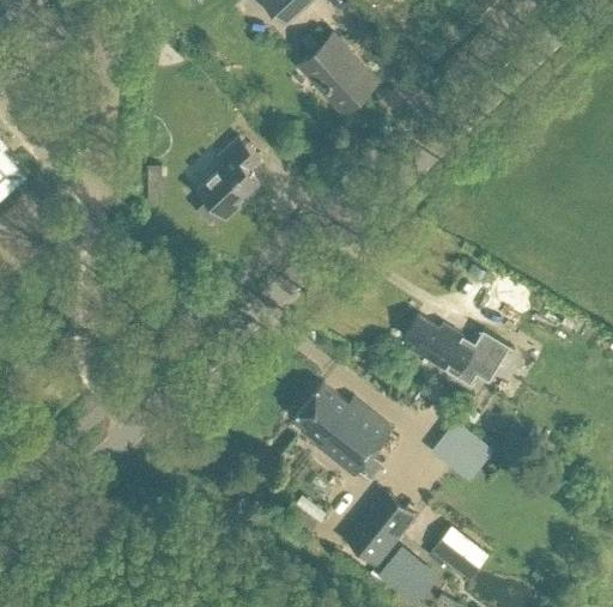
[(259,0),(285,29),(316,0),(259,0)]
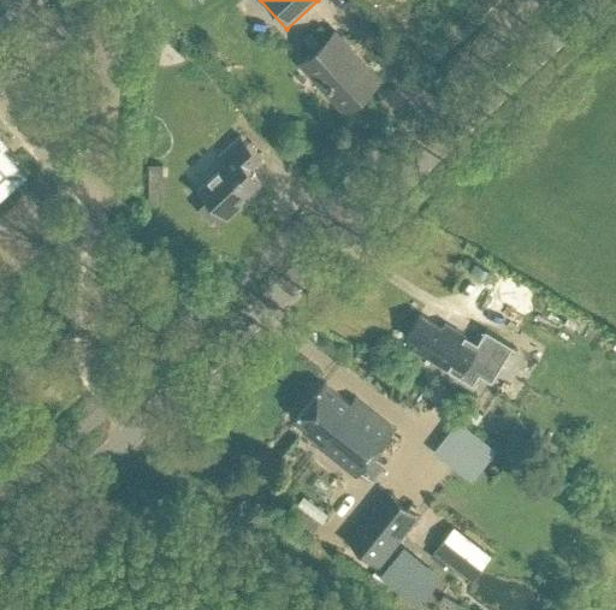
[(298,69),(341,116),(343,113),(356,106),(357,105),(357,104),(378,84),(335,36),(298,69)]
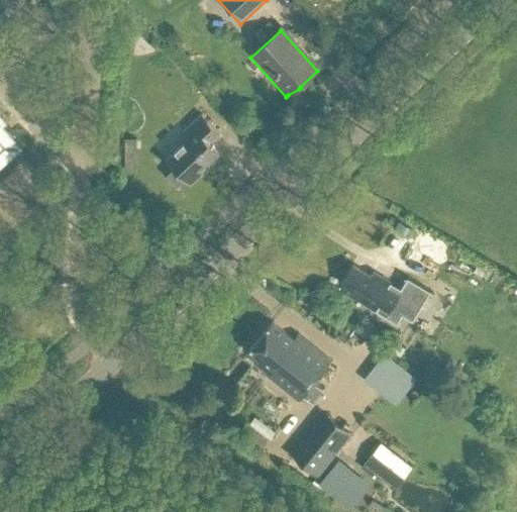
[(0,169),(23,149),(3,127),(7,123),(0,115),(0,169)]
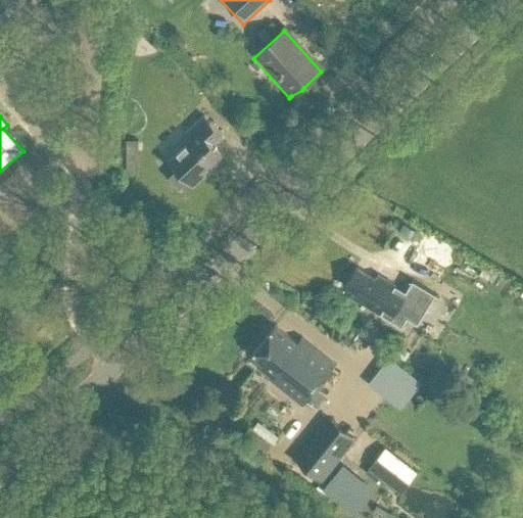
[(186,135),(191,141),(169,162),(191,188),(210,170),(211,172),(225,159),(214,146),(223,138),(204,119),(186,135)]
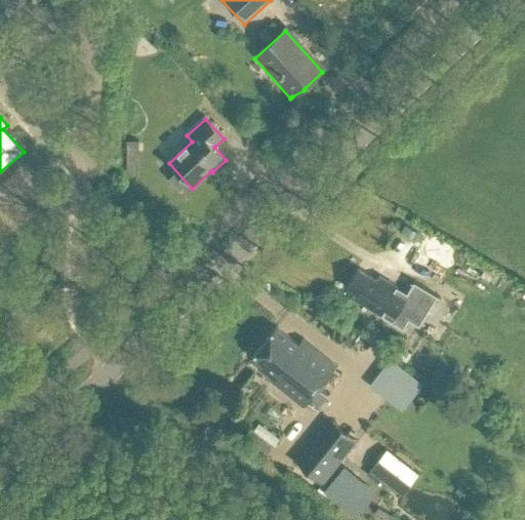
[(127,144),(127,158),(138,157),(138,144),(127,144)]
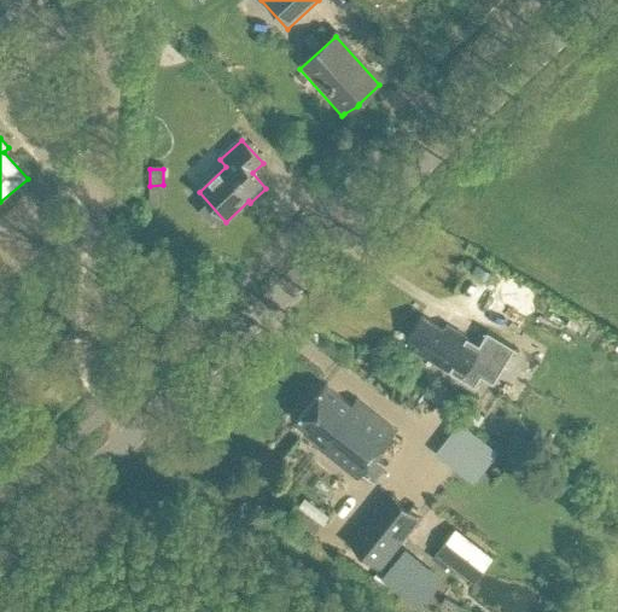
[(538,297),(526,290),(509,316),(522,324),(538,297)]
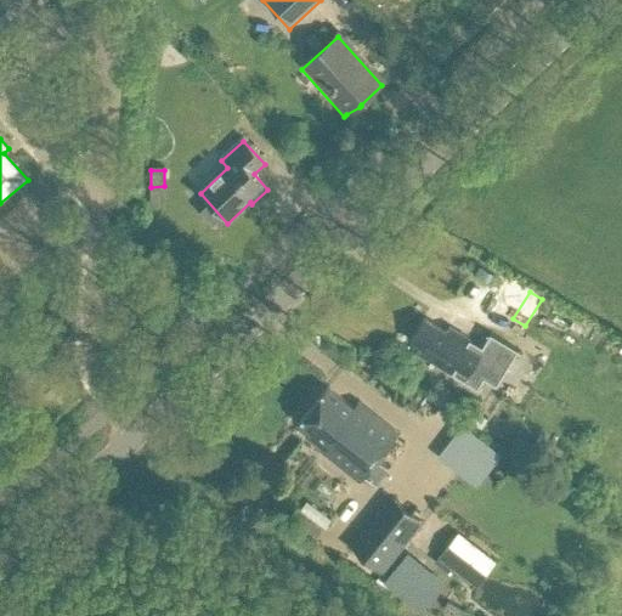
[(446,334),(424,321),(411,343),(423,351),(419,357),(478,391),(484,382),(492,386),(497,380),(501,383),(519,352),(490,335),(482,349),(450,329),(446,334)]
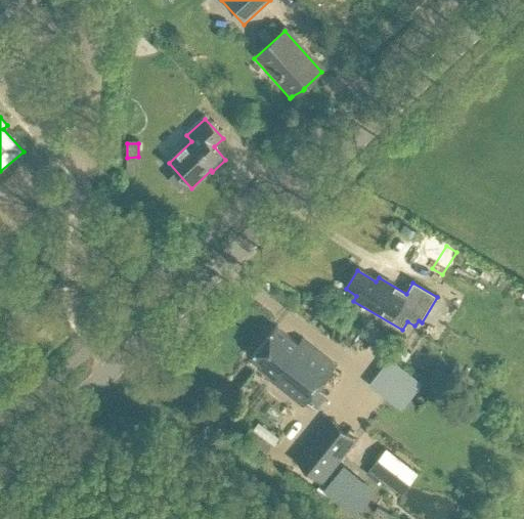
[(270,380),(269,382),(303,408),(306,404),(316,413),(328,398),(317,390),(336,368),(302,341),(298,346),(275,329),(252,357),(261,364),(257,369),(270,380)]
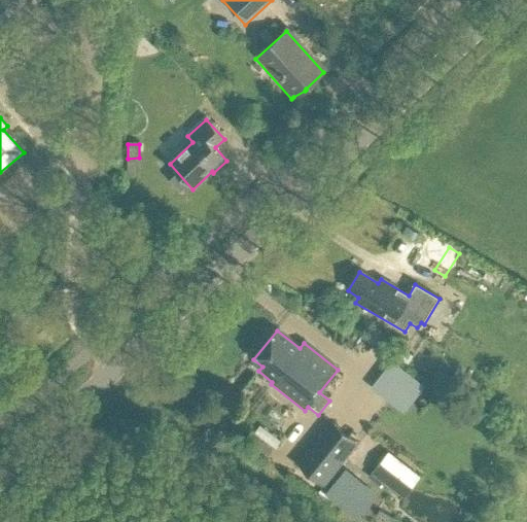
[(458,372),(451,382),(461,389),(468,378),(458,372)]
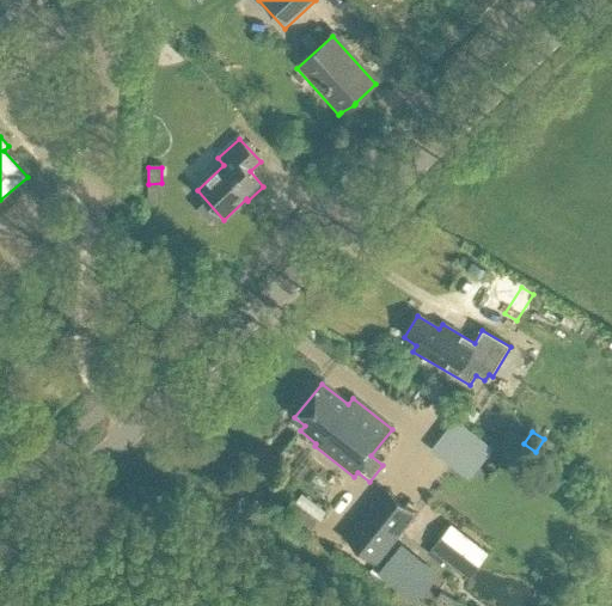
[(507,471),(514,460),(503,453),(500,459),(500,466),(507,471)]
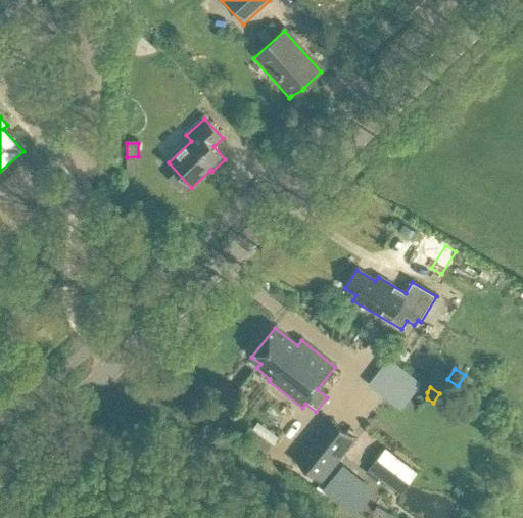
[(295,463),(321,484),(355,441),(329,420),(295,463)]
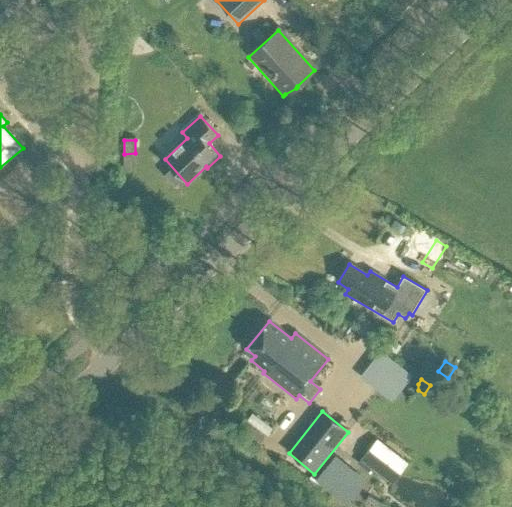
[(408,464),(377,440),(360,461),(392,485),(408,464)]
